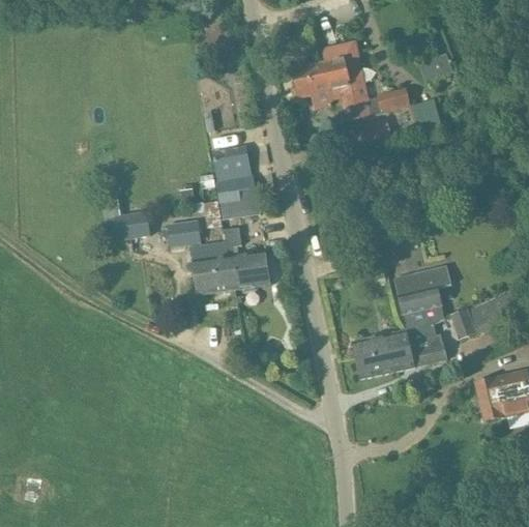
[(323,53),(324,61),(331,90),(340,88),(344,103),(343,103),(348,121),(364,117),(384,113),(398,110),(407,108),(409,107),(405,88),(376,94),(376,95),(369,97),(355,39),(327,46),(328,52),(323,53)]
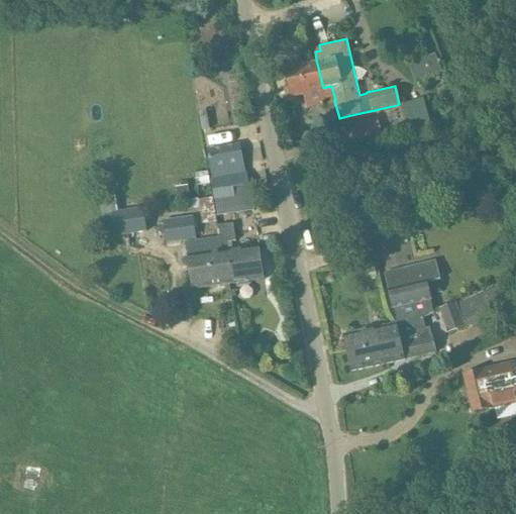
[(409,60),(416,82),(444,73),(436,50),(409,60)]
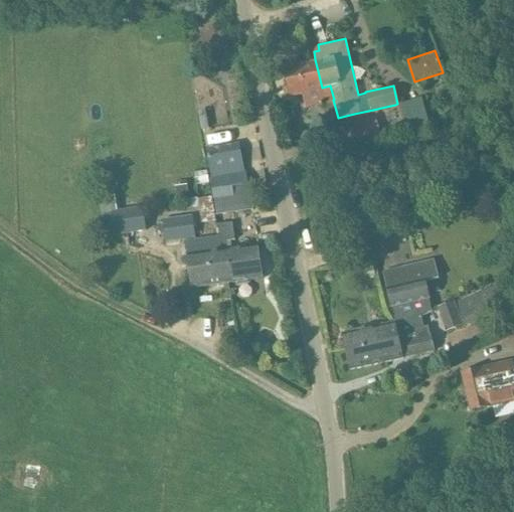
[(326,121),(338,118),(333,100),(334,100),(330,86),(322,88),(315,59),(284,66),(291,96),(302,93),(305,107),(322,103),(326,121)]
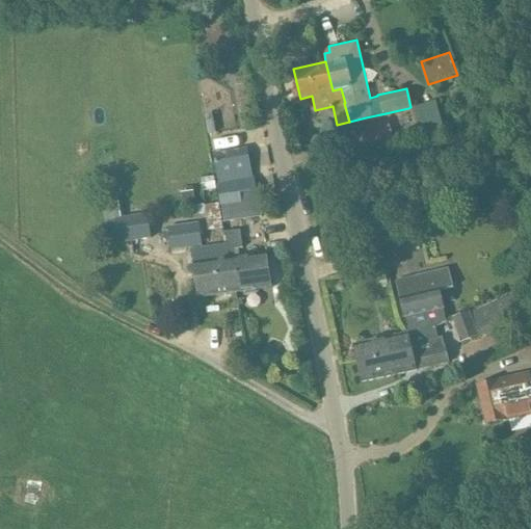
[(388,118),(365,123),(369,146),(392,140),(388,118)]
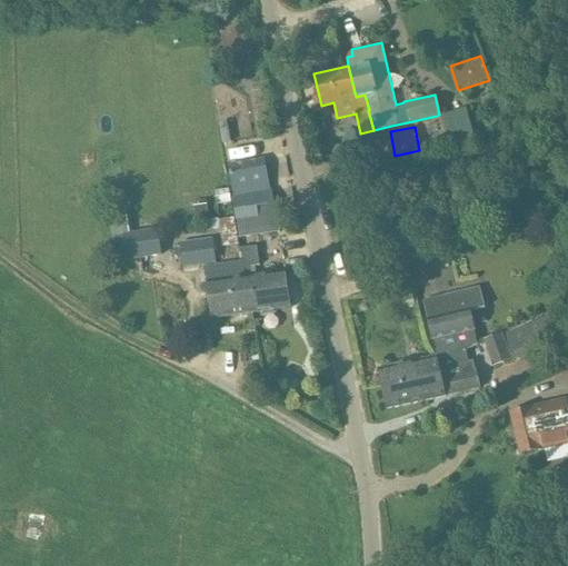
[(270,188),(263,155),(227,162),(232,192),(245,189),(246,192),(270,188)]
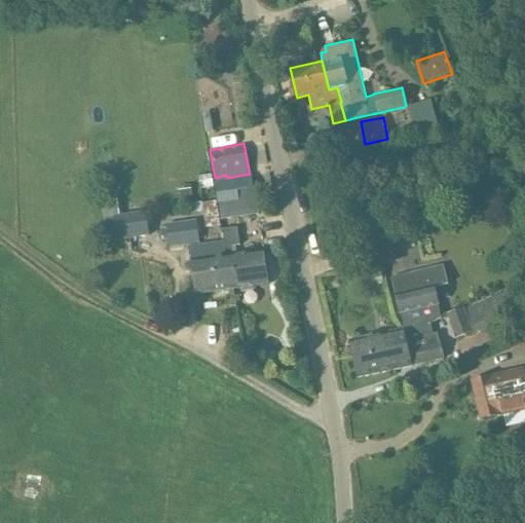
[(259,213),(254,186),(237,189),(238,197),(218,200),(221,218),(259,213)]
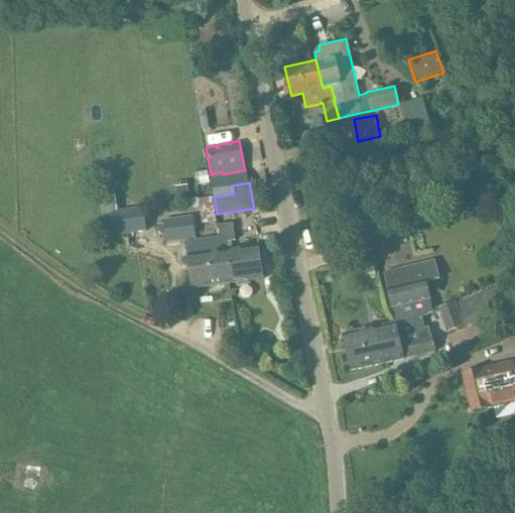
[(117,210),(114,193),(99,196),(105,234),(146,227),(142,206),(117,210)]
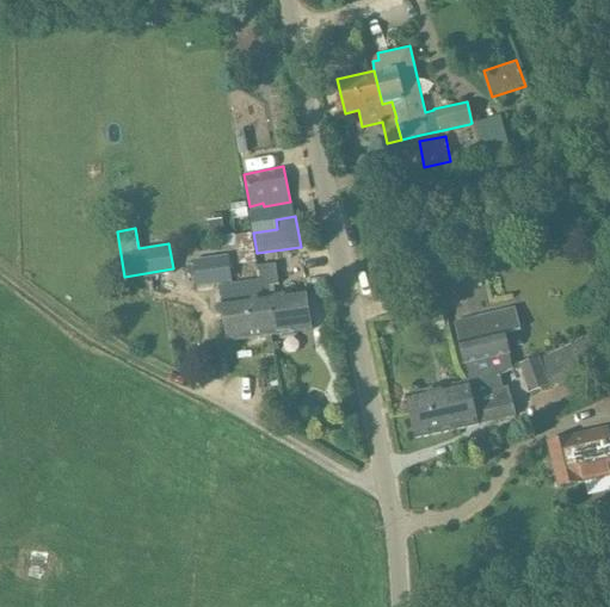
[(230,279),(228,254),(191,258),(193,283),(230,279)]
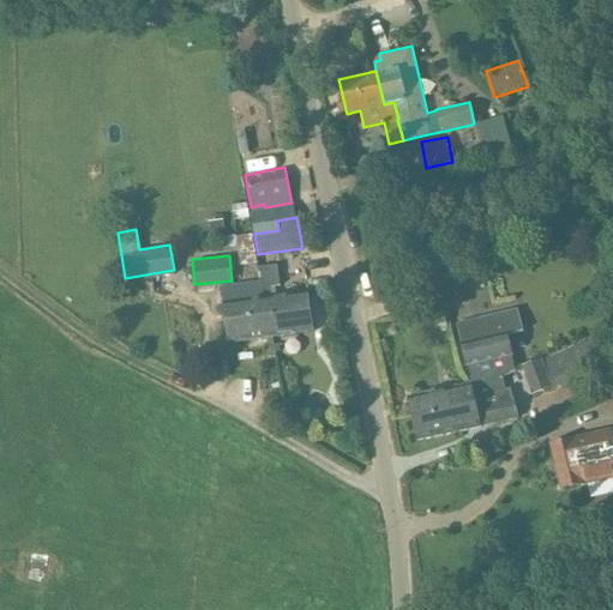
[(276,261),(259,264),(262,278),(264,295),(269,332),(277,331),(280,333),(295,331),(296,327),(313,325),(308,287),(271,293),(270,284),(280,283),(276,261)]
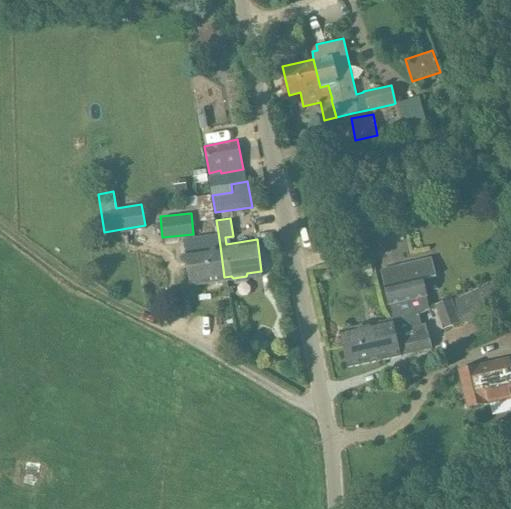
[(209,233),(183,237),(184,250),(189,282),(224,277),(220,246),(211,248),(209,233)]
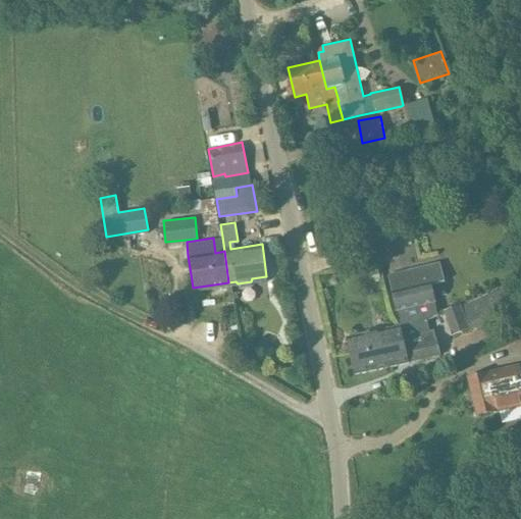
[(400,327),(346,339),(350,355),(412,340),(426,319),(436,313),(436,310),(433,298),(429,282),(444,279),(439,261),(405,268),(409,286),(392,289),(395,307),(396,307),(400,327)]
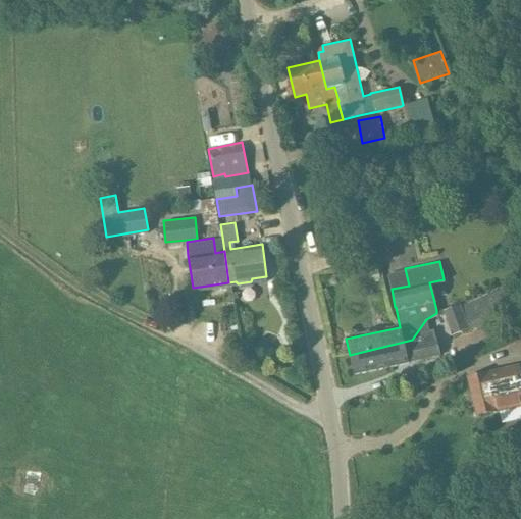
[(460,304),(443,311),(452,334),(477,324),(475,319),(513,304),(507,289),(461,306),(460,304)]
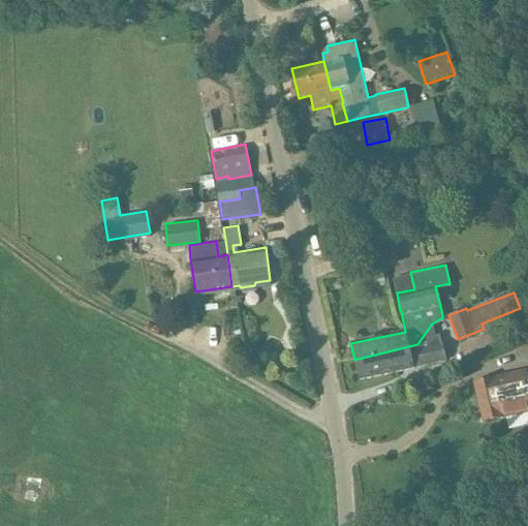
[(435,334),(432,323),(417,344),(354,360),(359,374),(411,361),(412,366),(444,358),(440,339),(436,340),(435,334)]
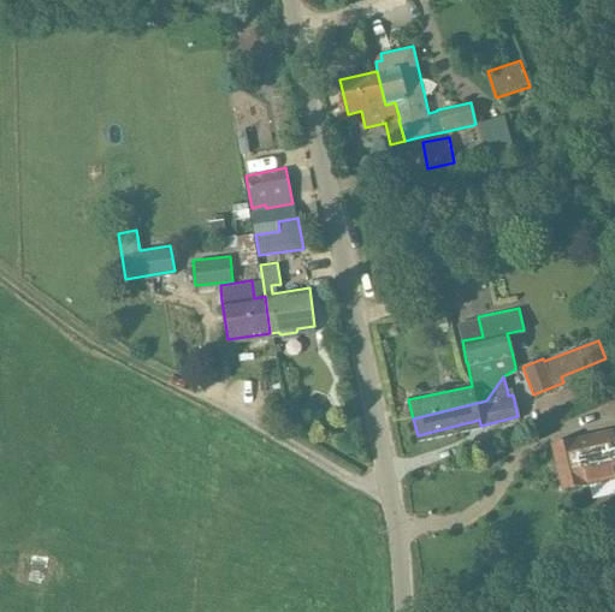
[(614,433),(607,434),(554,446),(562,486),(614,474),(614,433)]
